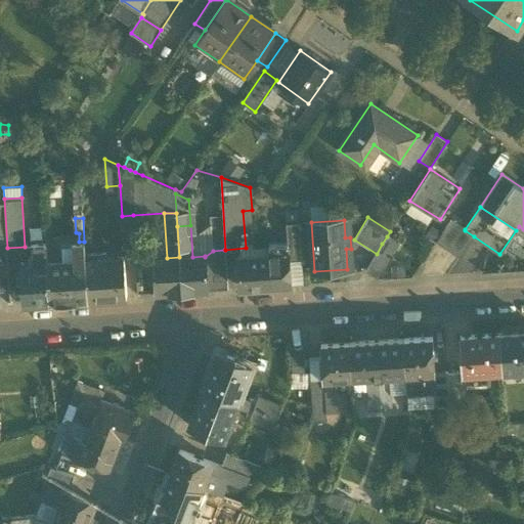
[(460,257),(474,236),(465,230),(465,229),(450,220),(436,242),(460,257)]
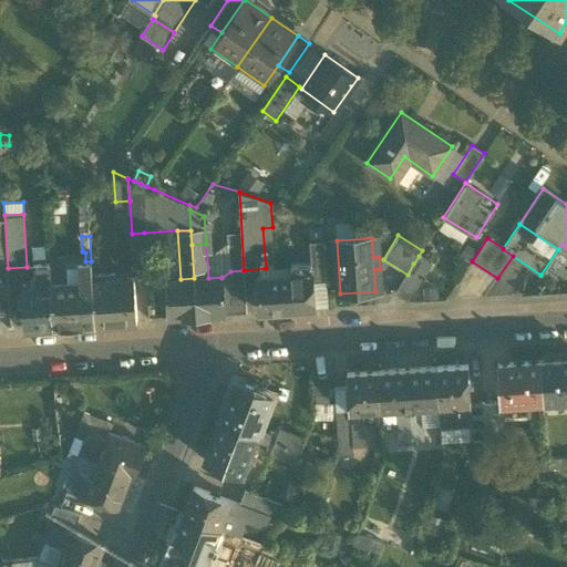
[(311,263),(312,282),(326,281),(323,240),(309,241),(310,263),(311,263)]
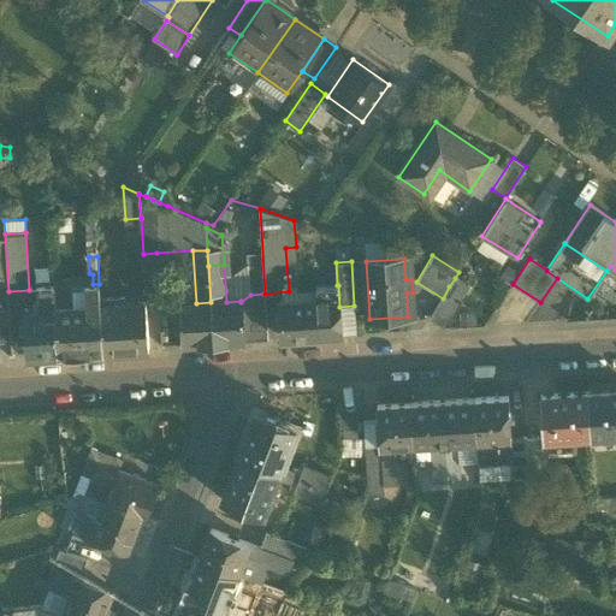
[(226,302),(224,265),(208,266),(211,302),(226,302)]
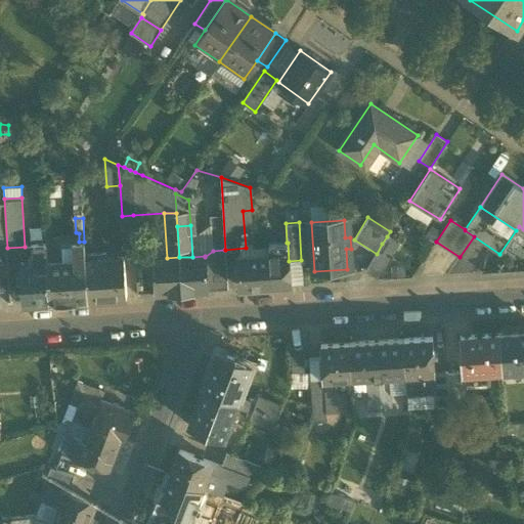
[(394,252),(399,244),(387,236),(382,244),(394,252)]
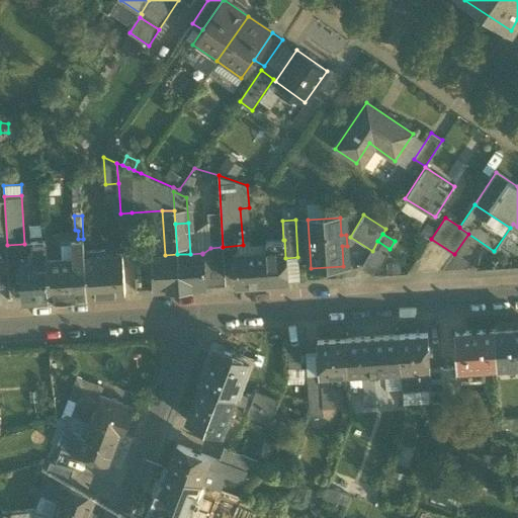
[(49,297),(87,295),(84,257),(83,239),(78,239),(61,240),(62,256),(46,257),(47,261),(49,297)]
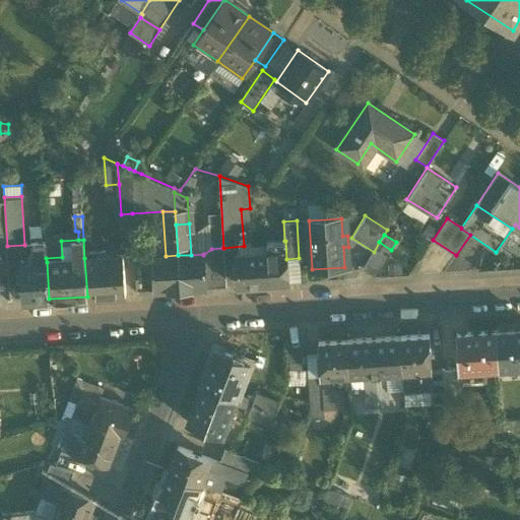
[(267,242),(268,249),(270,284),(288,282),(286,259),(285,241),(284,241),(267,242)]
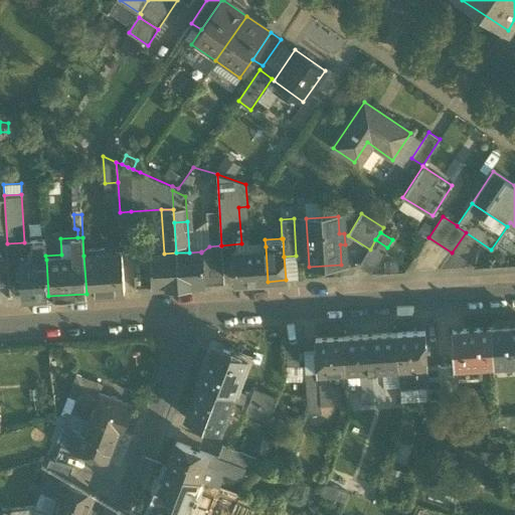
[(33,240),(34,253),(34,261),(46,260),(45,255),(44,239),(33,240)]
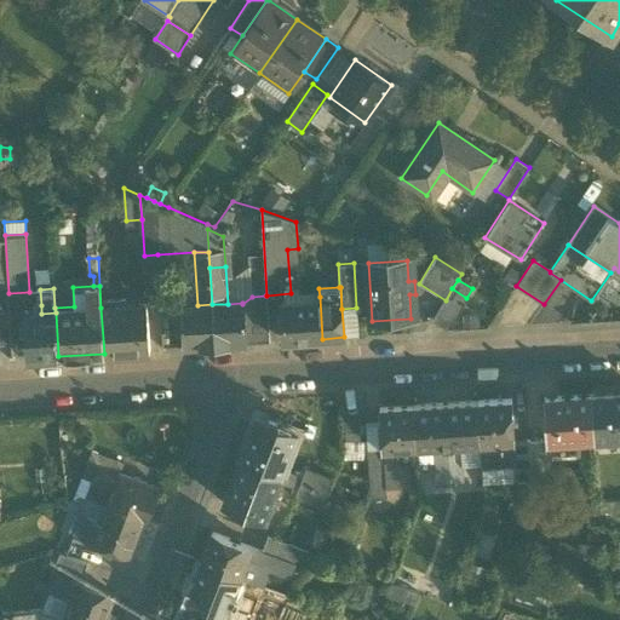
[(466,298),(452,288),(446,300),(432,321),(447,329),(466,298)]
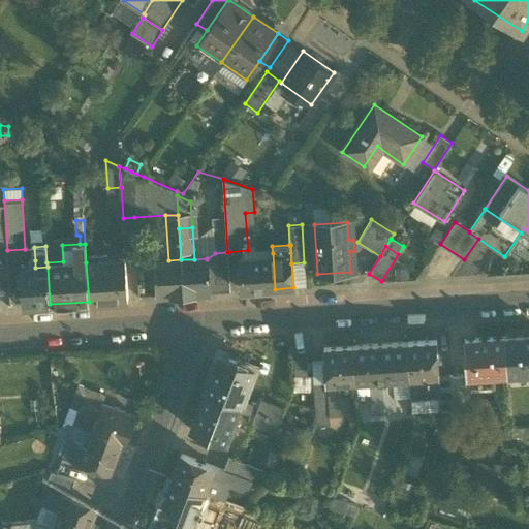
[(207,259),(210,293),(228,292),(226,252),(215,253),(207,259)]
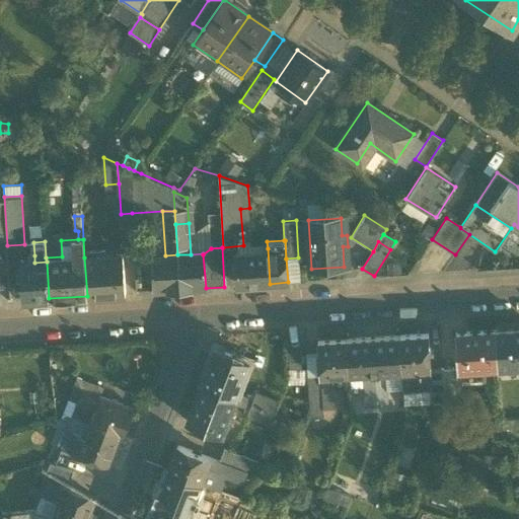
[(238,286),(270,284),(268,248),(236,250),(238,286)]
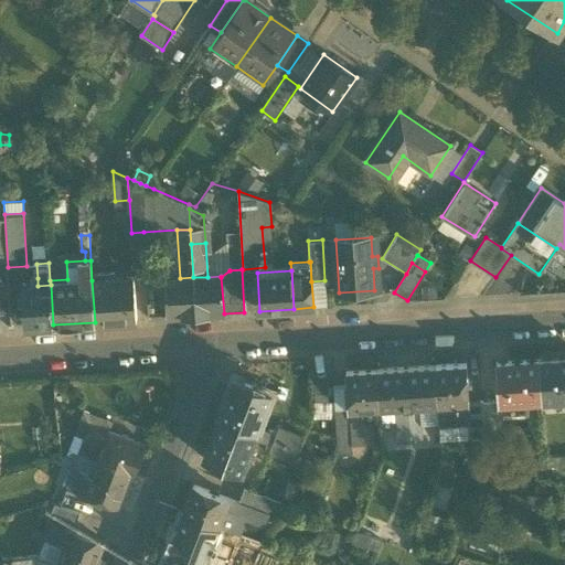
[(98,279),(92,280),(95,322),(134,319),(137,319),(134,277),(115,278),(115,273),(98,274),(98,279)]
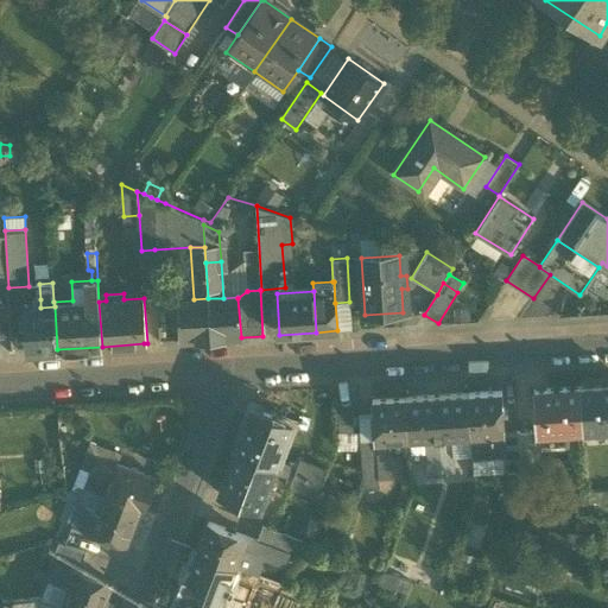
[(241,337),(238,298),(238,297),(223,298),(208,298),(210,340),(241,337)]
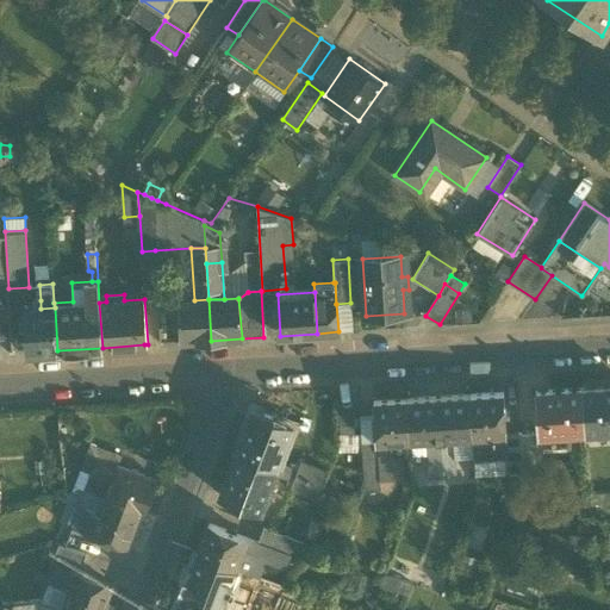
[(211,341),(209,299),(194,300),(179,302),(181,342),(211,341)]
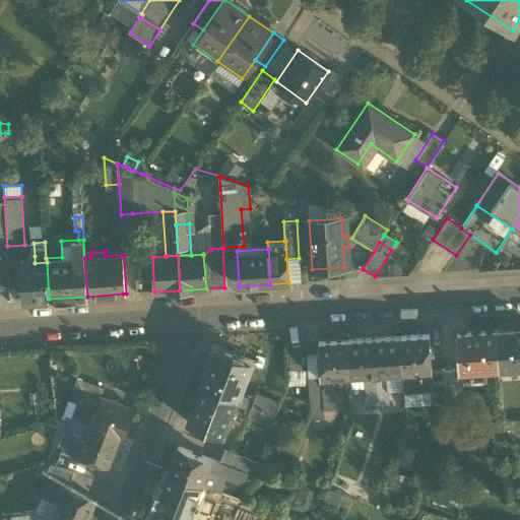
[(49,299),(47,262),(35,263),(29,263),(21,264),(23,301),(49,299)]
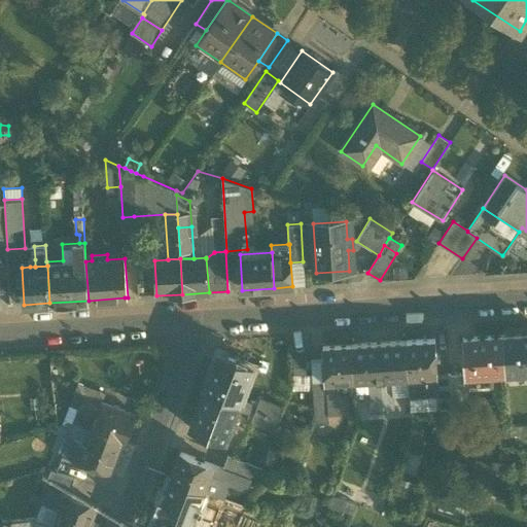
[(526,334),(502,336),(505,374),(526,372),(526,334)]
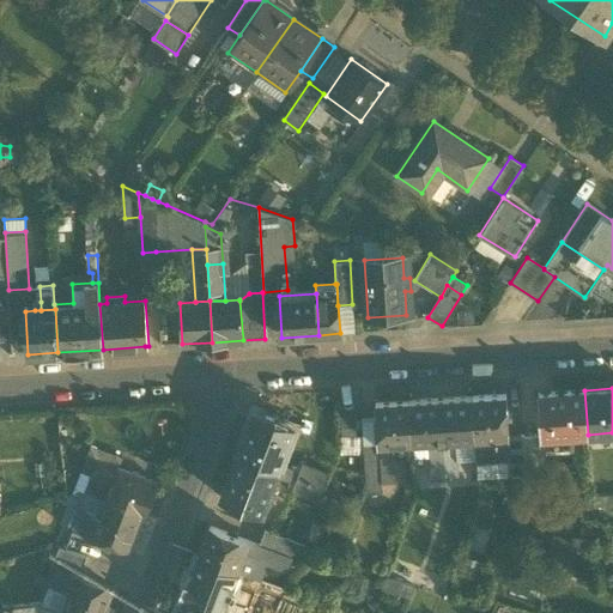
[(574,435),(588,435),(584,390),(556,393),(556,392),(539,393),(541,435),(541,437),(544,437),(574,435)]
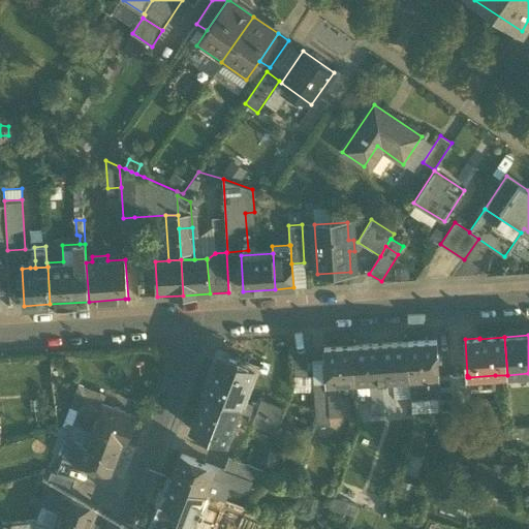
[(436,341),(407,343),(409,379),(438,377),(438,376),(436,341)]
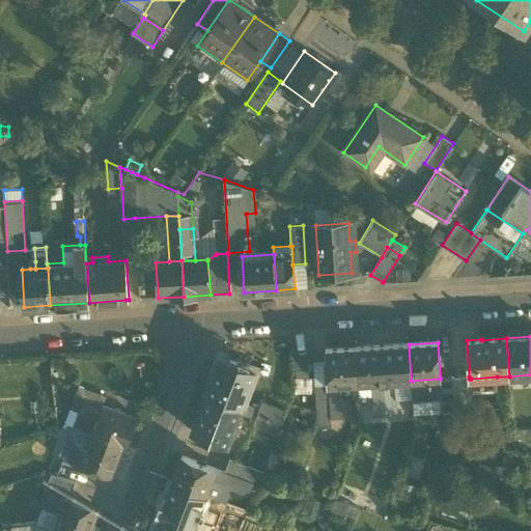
[(409,344),(354,347),(356,384),(358,384),(375,383),(391,382),(411,381),(409,344)]
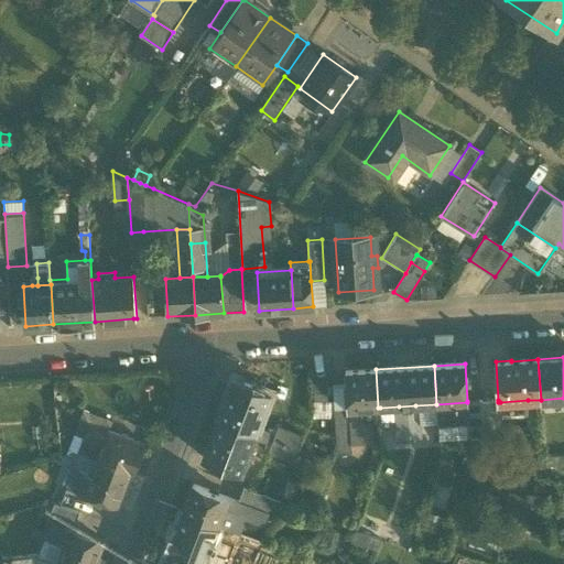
[(348,410),(357,409),(378,408),(376,369),(345,371),(346,382),(347,408),(348,410)]
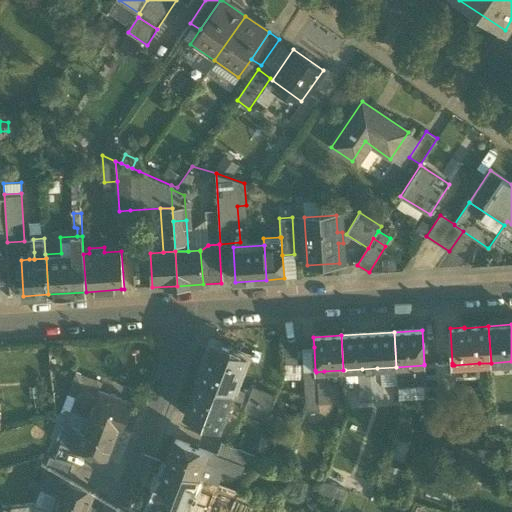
[(296,342),(284,343),(285,365),(298,364),(296,342)]
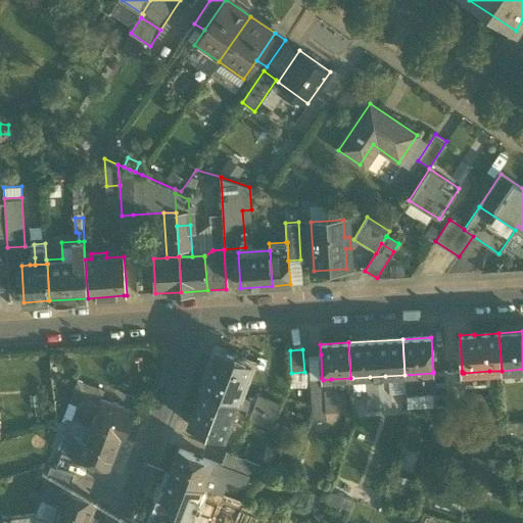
[(212,362),(202,387),(237,400),(251,364),(216,350),(211,361),(212,362)]
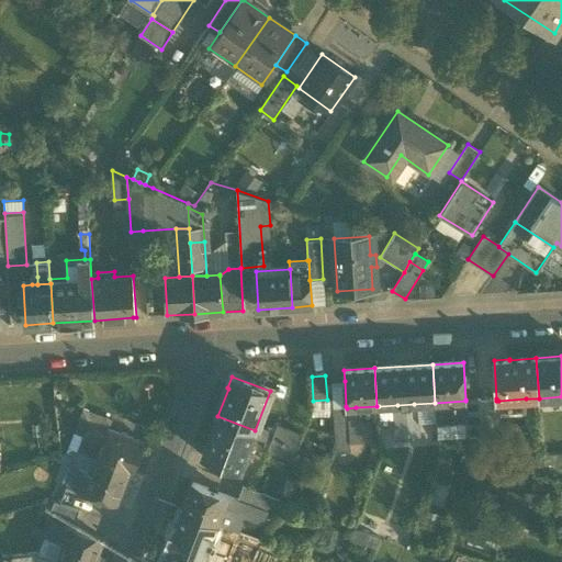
[(346,406),(345,381),(332,381),(333,400),(333,408),(346,406)]
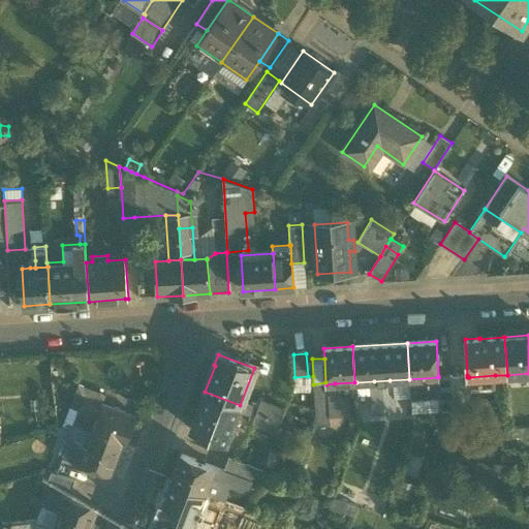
[(438,397),(438,409),(453,408),(450,375),(438,376),(438,377),(439,397),(438,397)]
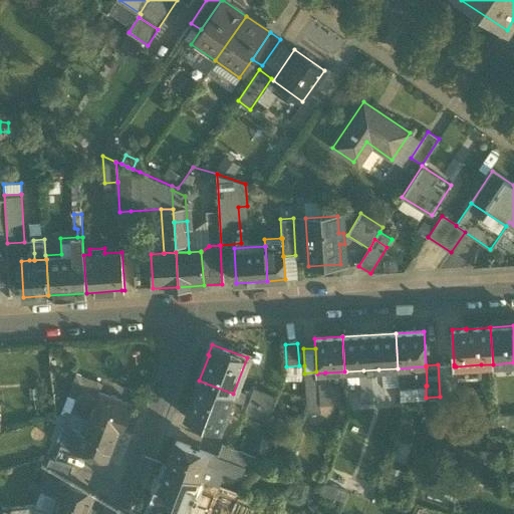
[(454,364),(438,364),(440,397),(450,400),(456,401),(454,366),(454,364)]
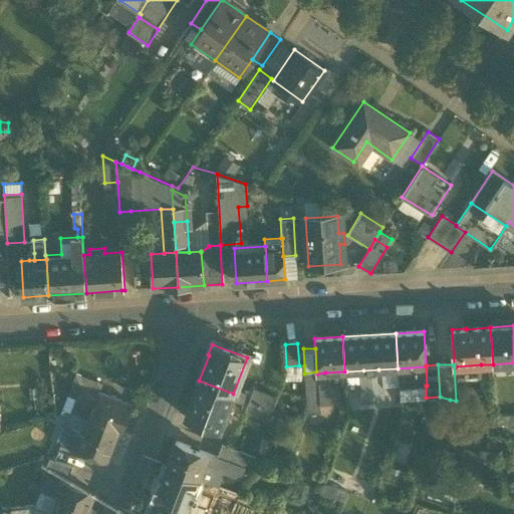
[(481,364),(456,366),(457,376),(482,374),(481,364)]
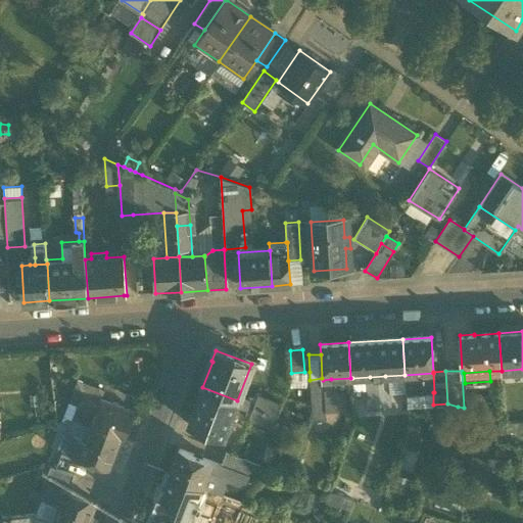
[(304,372),(291,373),(290,373),(290,385),(311,385),(310,380),(310,372),(304,372)]
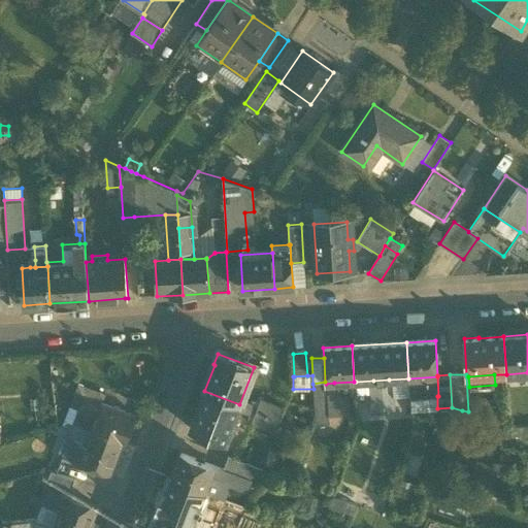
[(438,396),(437,376),(408,378),(409,398),(437,396),(438,396)]
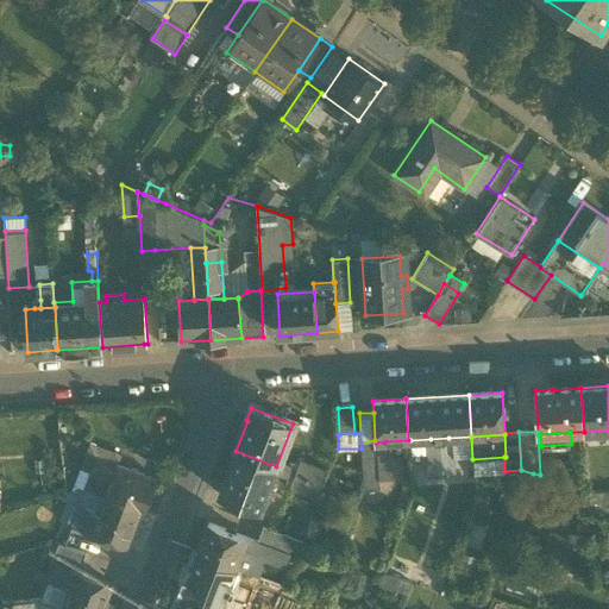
[(471,437),(449,438),(450,449),(453,447),(453,459),(472,459),(471,437)]
